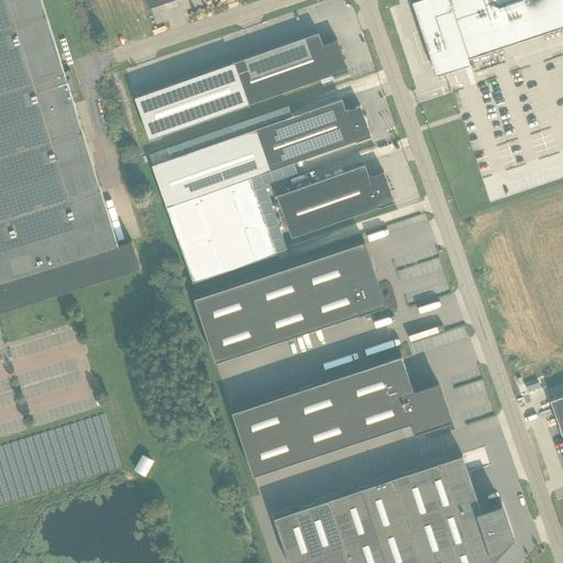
[(42,0),(0,0),(0,320),(2,320),(0,311),(0,310),(141,267),(132,242),(119,246),(87,144),(75,105),(72,92),(77,91),(70,69),(65,72),(42,0)]
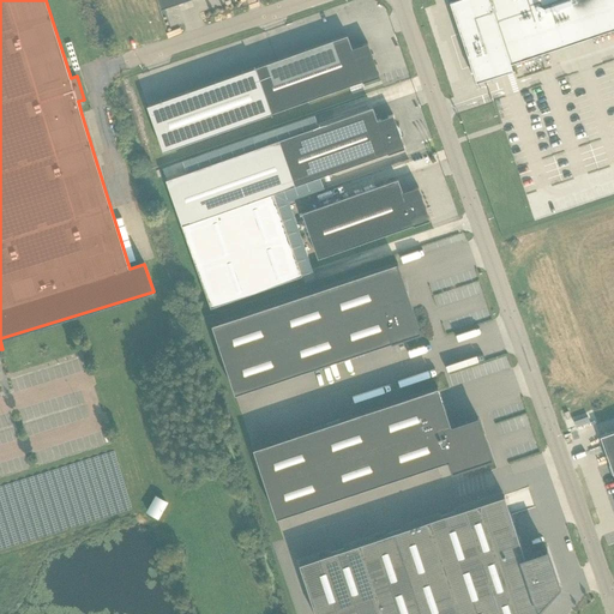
[(613,0),(453,0),(450,1),(476,82),(513,70),(511,65),(613,30),(613,0)]
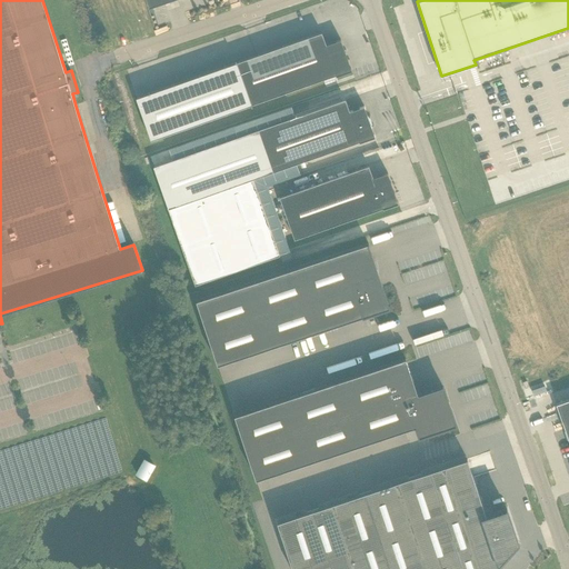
[(151,140),(252,105),(336,76),(337,76),(352,71),(341,40),(326,46),(321,32),(237,62),(137,98),(151,140)]
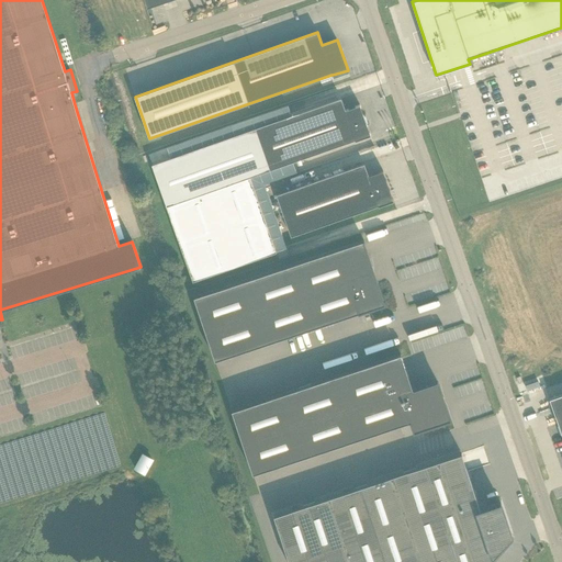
[(341,98),(152,165),(166,206),(193,281),(277,253),(277,249),(251,177),(355,139),(356,141),(371,135),(360,105),(346,110),(341,98)]
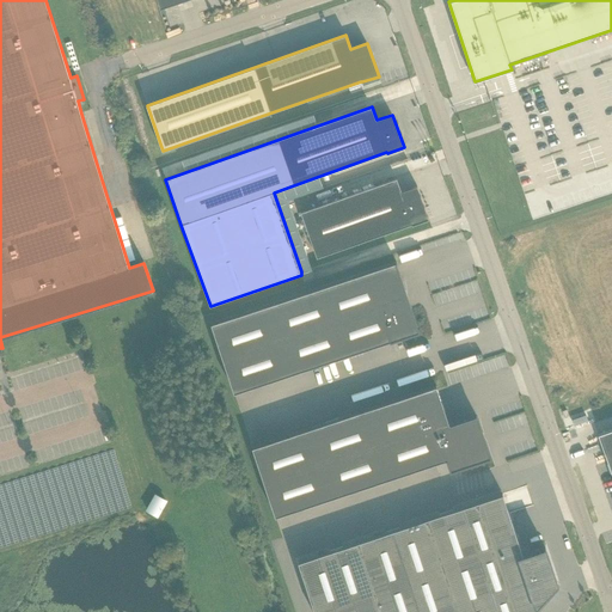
[(429,219),(417,187),(401,191),(396,178),(301,212),(317,257),(412,224),(412,225),(429,219)]
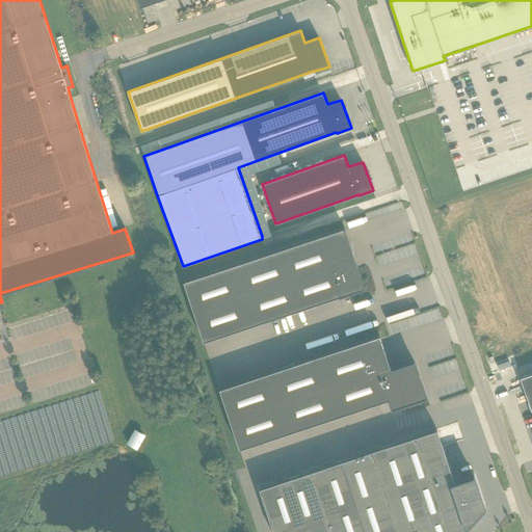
[(345,228),(184,281),(204,341),(339,296),(339,297),(365,288),(345,228)]
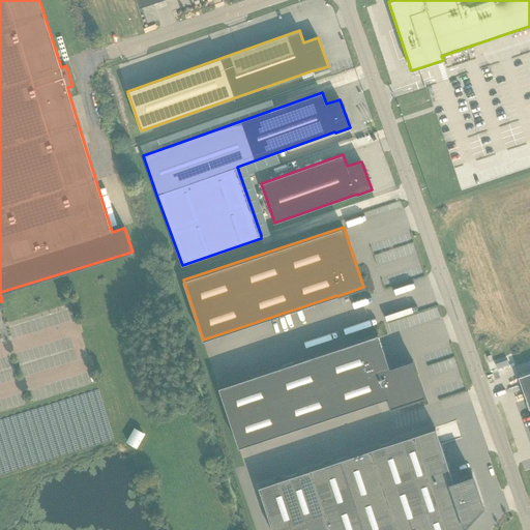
[(378,333),(218,387),(238,446),(387,398),(390,407),(424,395),(413,359),(389,367),(378,333)]
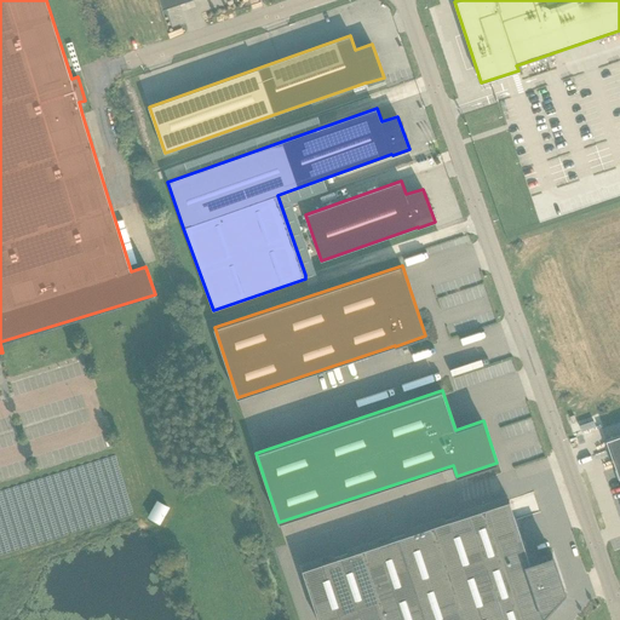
[(619,435),(606,440),(619,480),(619,435)]
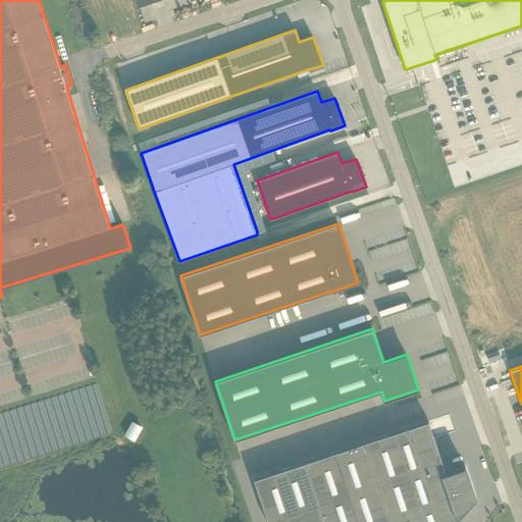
[(427,421),(363,442),(389,521),(452,521),(474,498),(464,467),(445,474),(427,421)]
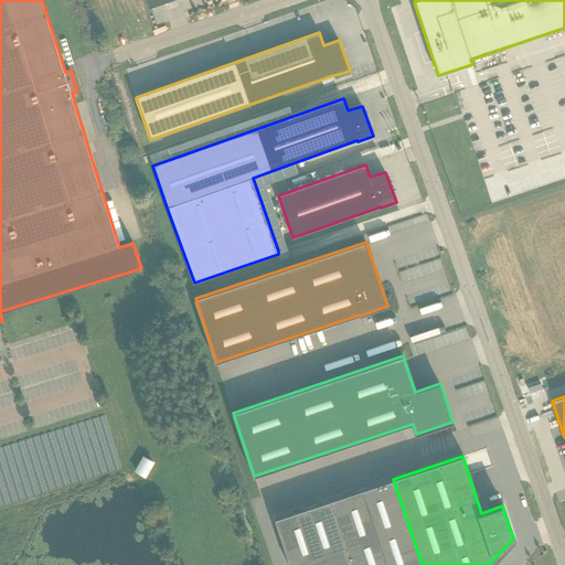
[(136,470),(146,476),(153,462),(144,457),(136,470)]
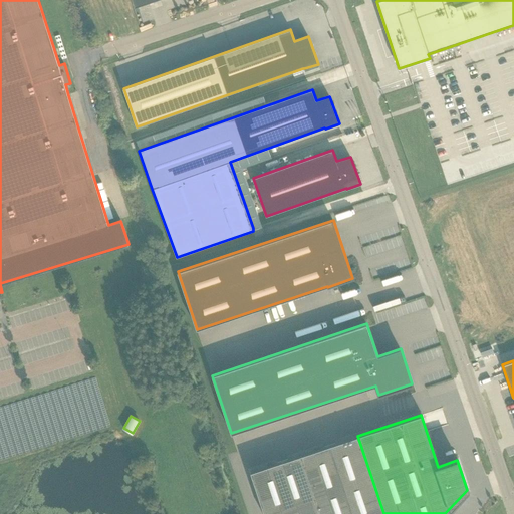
[(383,513),(357,436),(299,455),(318,513),(383,513)]
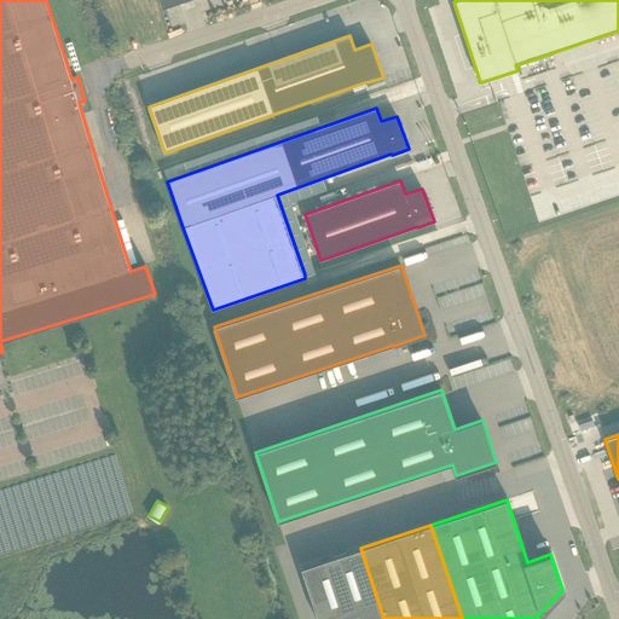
[(383,618),(360,548),(300,568),(317,618),(383,618)]
